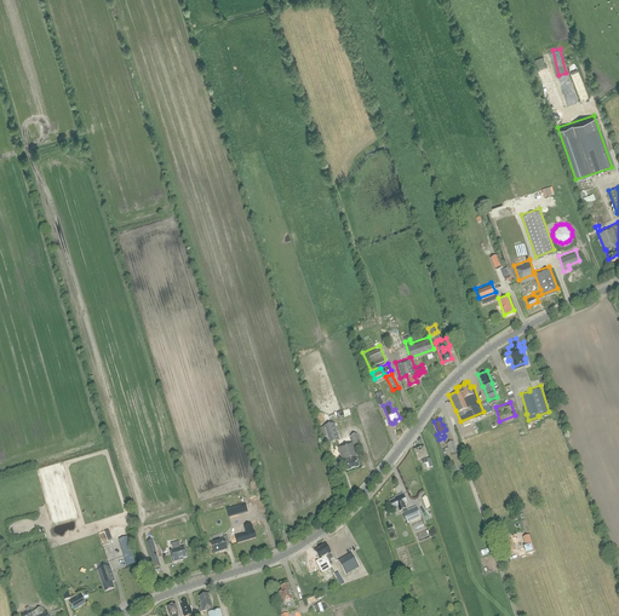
[(339,437),(333,420),(319,425),(324,442),(339,437)]
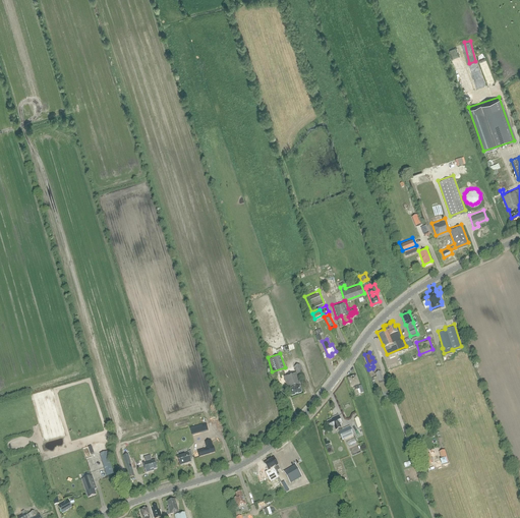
[(284,385),(282,386),(283,390),(286,389),(285,387),(288,386),(290,393),(300,390),(299,385),(300,384),(296,371),(301,369),(299,362),(293,363),(295,370),(283,373),(286,384),(284,385)]
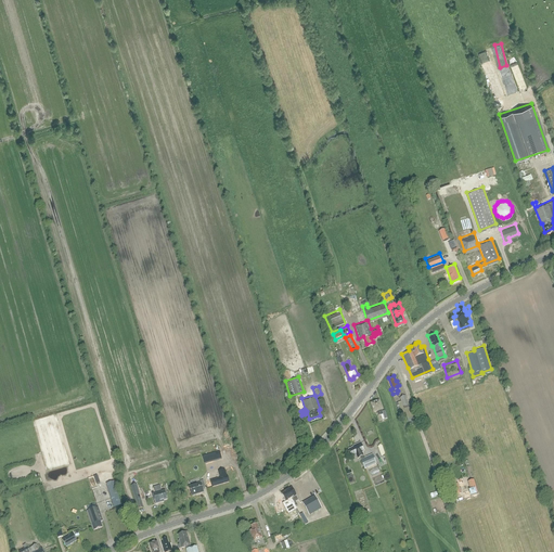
[(413,418),(404,393),(399,395),(400,398),(395,400),(398,410),(403,409),(407,420),(413,418)]
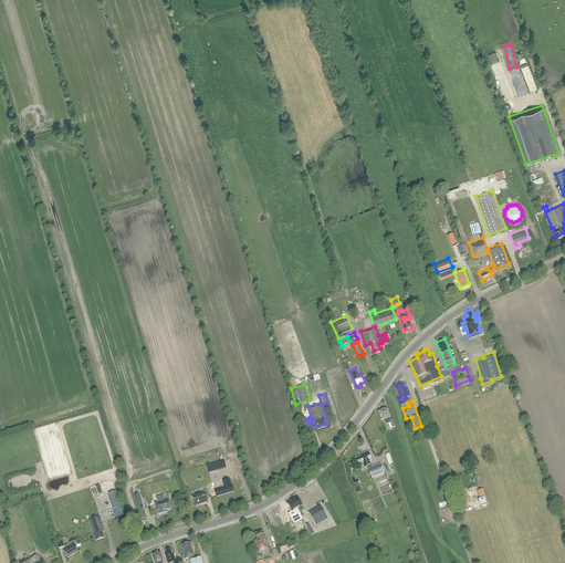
[(389,419),(390,425),(395,424),(391,416),(389,417),(389,415),(386,405),(377,408),(380,417),(384,416),(385,420),(387,420),(389,419)]
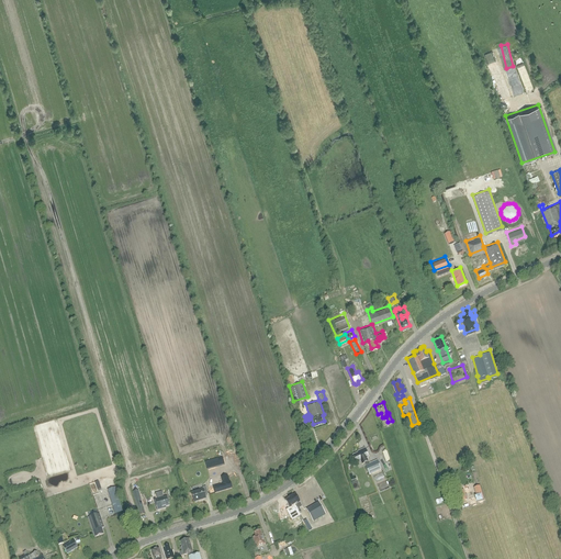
[(368,454),(365,445),(359,447),(359,448),(351,451),(356,459),(359,458),(361,461),(363,460),(365,462),(363,462),(368,472),(381,467),(377,457),(368,460),(366,455),(368,454)]
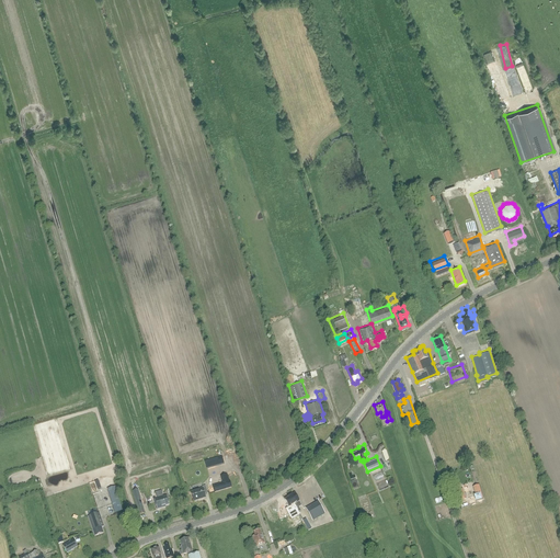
[(218,456),(205,459),(207,465),(225,460),(223,455),(218,456)]
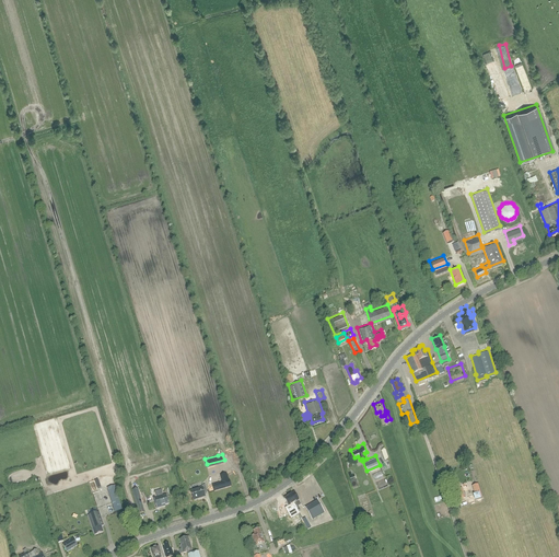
[(381,467),(373,471),(375,477),(383,473),(381,467)]
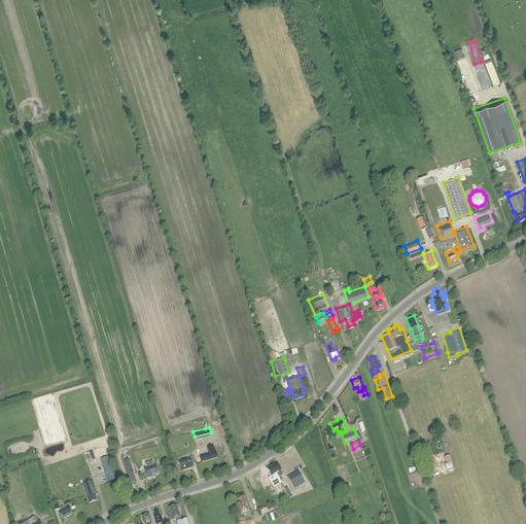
[(197,453),(198,459),(214,455),(210,443),(204,445),(206,451),(197,453)]
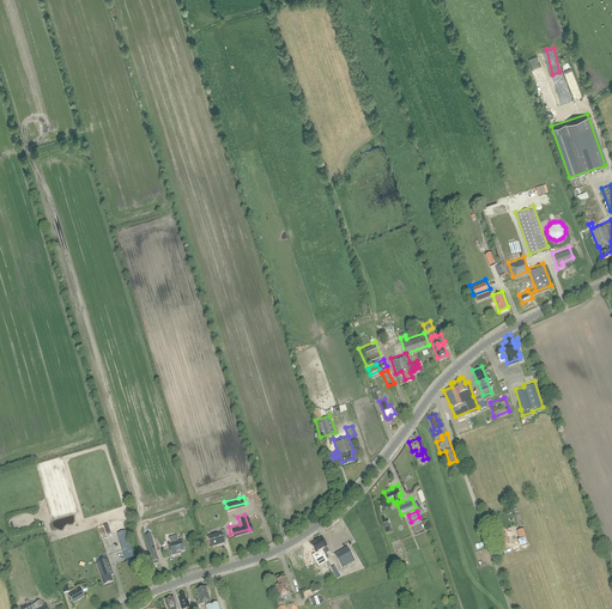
[(501,525),(495,527),(497,531),(496,531),(496,534),(495,534),(498,543),(508,540),(504,529),(502,530),(501,525)]
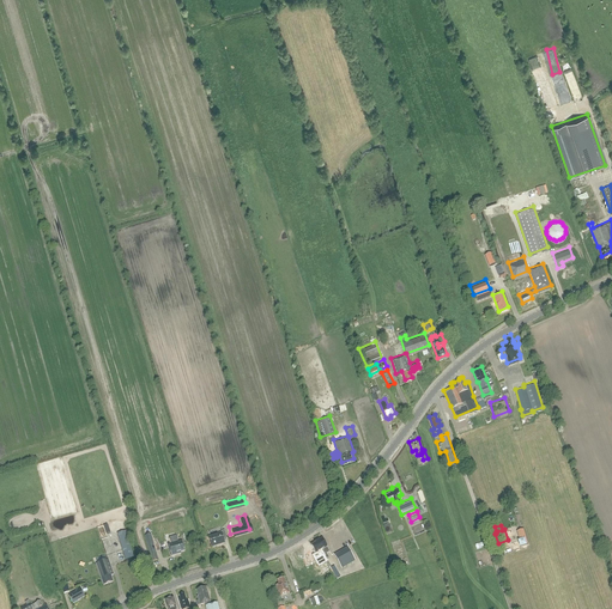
[(521,525),(516,528),(519,537),(517,537),(519,543),(526,541),(521,525)]
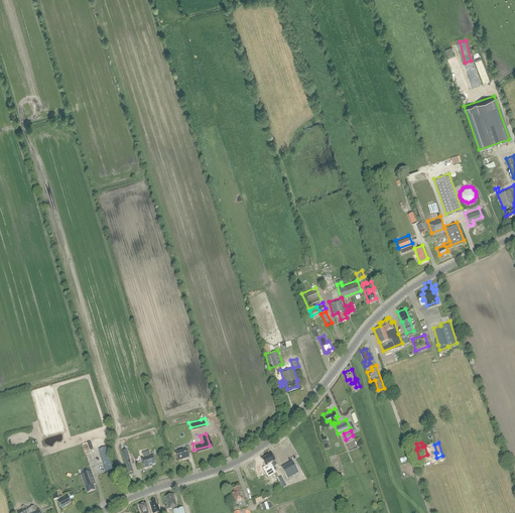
[(190,451),(187,443),(184,444),(185,446),(174,450),(177,458),(188,455),(187,452),(190,451)]
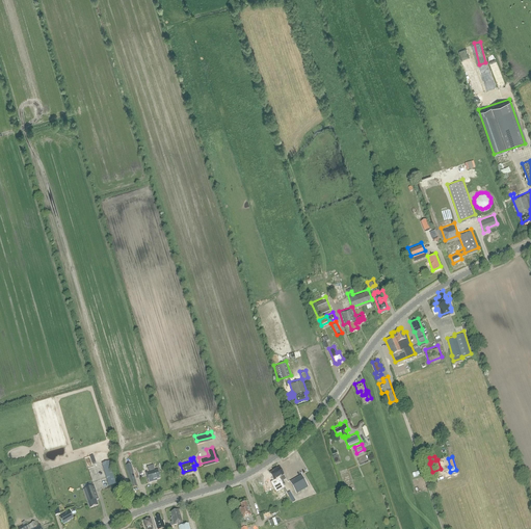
[(101,460),(106,479),(108,484),(115,482),(108,458),(101,460)]
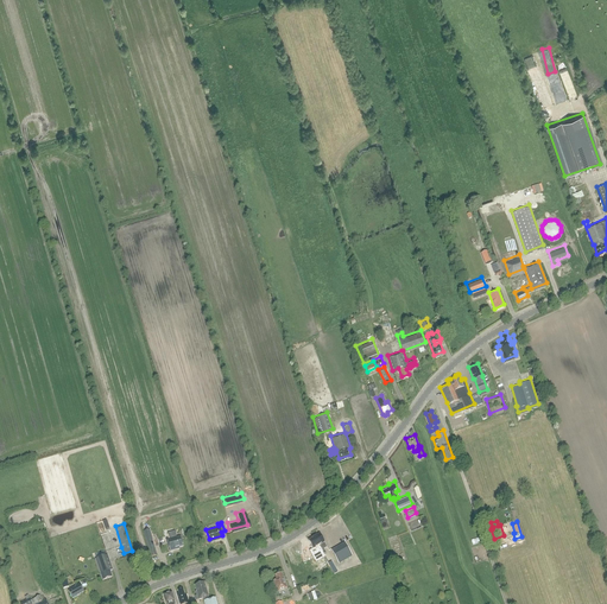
[(324,550),(323,546),(326,545),(318,532),(315,534),(316,538),(315,539),(322,551),(324,550)]
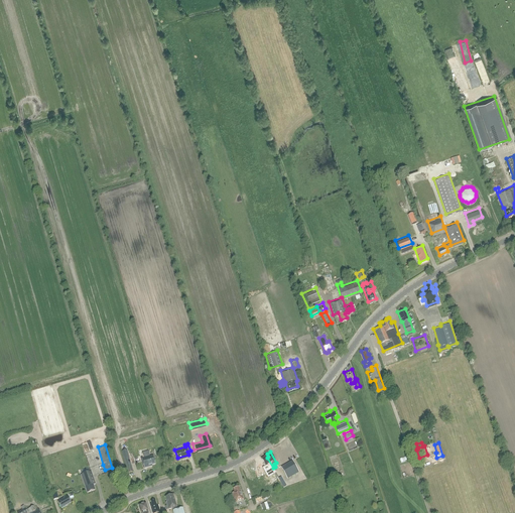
[(143,466),(148,465),(148,464),(154,462),(152,454),(149,455),(149,454),(140,456),(143,466)]
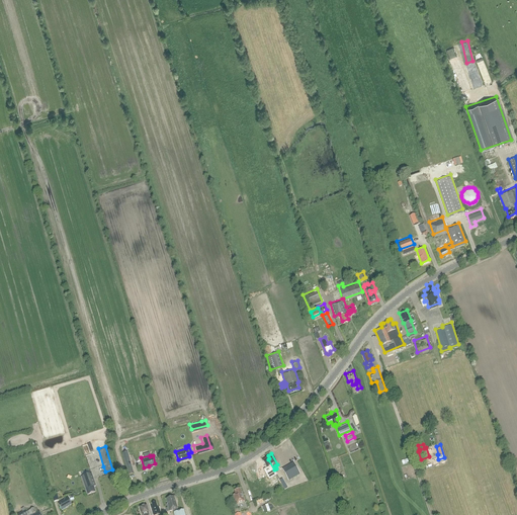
[(269,458),(268,455),(262,458),(268,468),(272,466),(274,470),(274,469),(268,459),(269,458)]
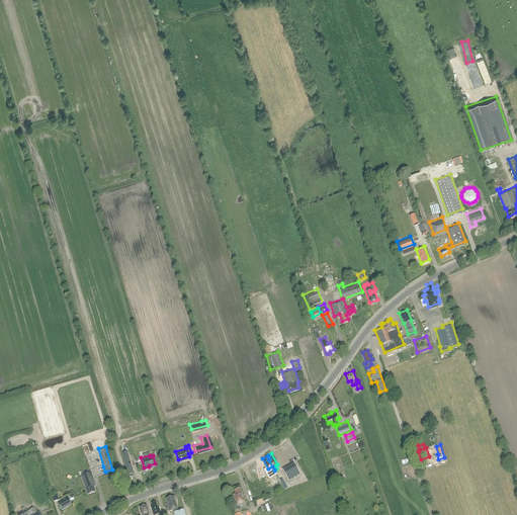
[(285,474),(288,478),(299,471),(293,460),(281,466),(285,474)]
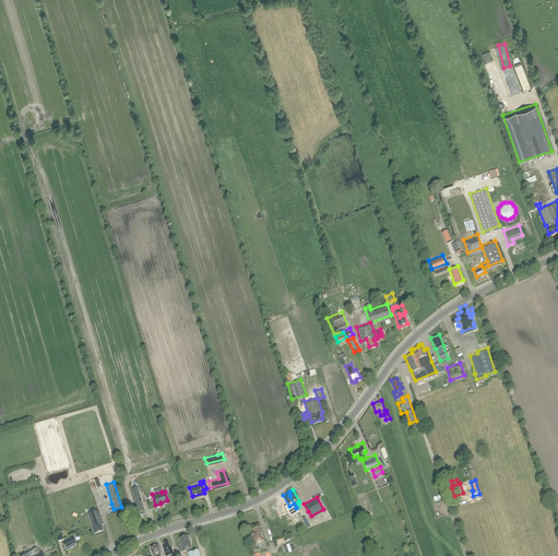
[(303,512),(299,507),(291,511),(293,517),(303,512)]
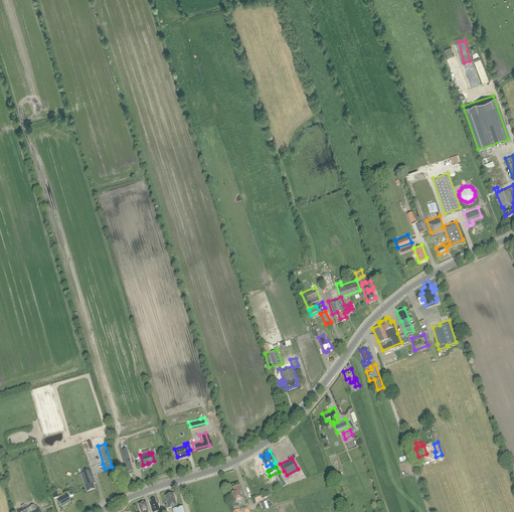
[(94,481),(95,480),(90,468),(79,471),(84,484),(84,483),(87,489),(96,486),(94,481)]
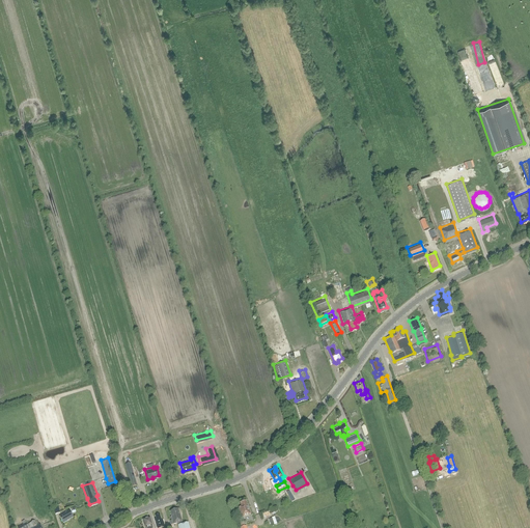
[(238,505),(241,515),(250,511),(247,502),(246,503),(245,499),(239,500),(241,504),(238,505)]
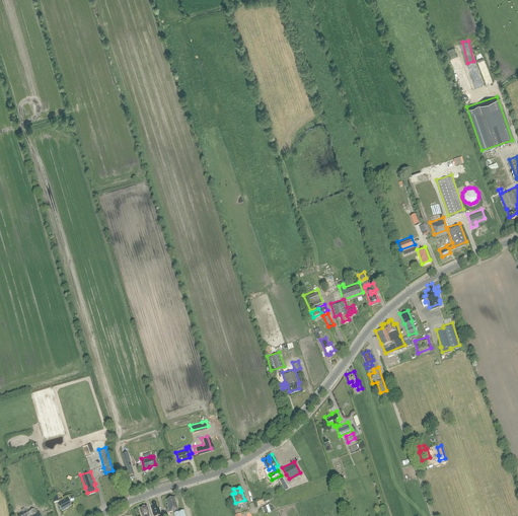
[(166,511),(168,510),(172,509),(173,515),(185,515),(183,513),(182,508),(177,510),(176,507),(173,495),(165,497),(166,503),(165,503),(166,507),(165,507),(166,511)]
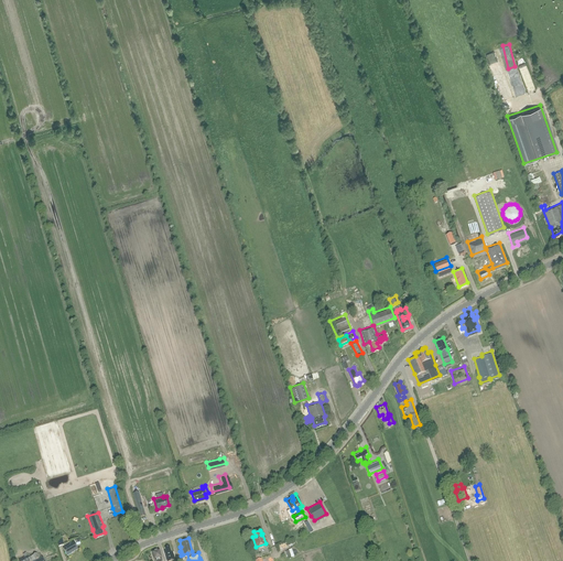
[(62,546),(66,553),(77,547),(73,539),(62,546)]
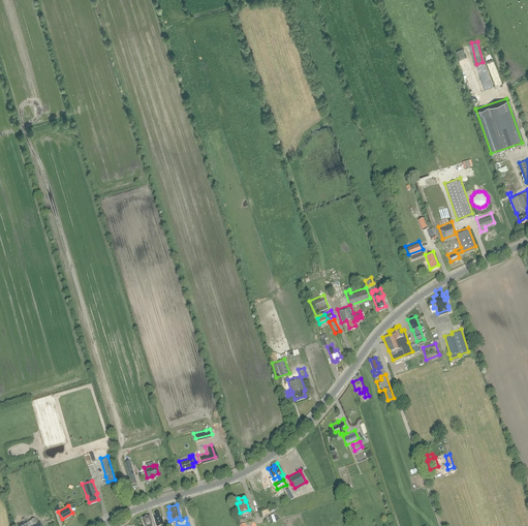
[(158,509),(154,512),(154,514),(153,515),(156,524),(163,522),(161,516),(160,516),(158,509)]
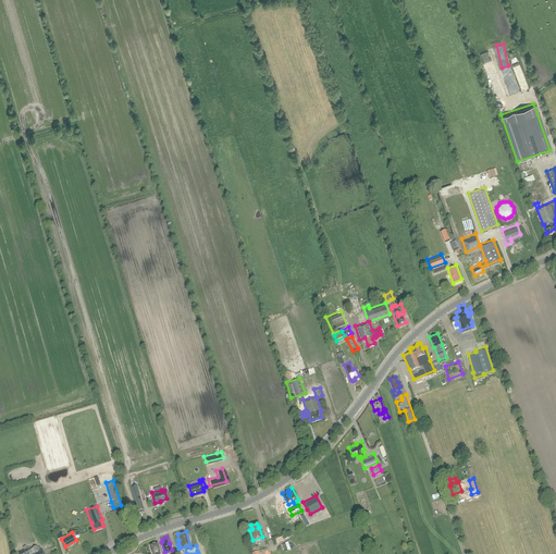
[(149,543),(151,552),(151,553),(152,553),(159,552),(159,550),(157,541),(149,543)]
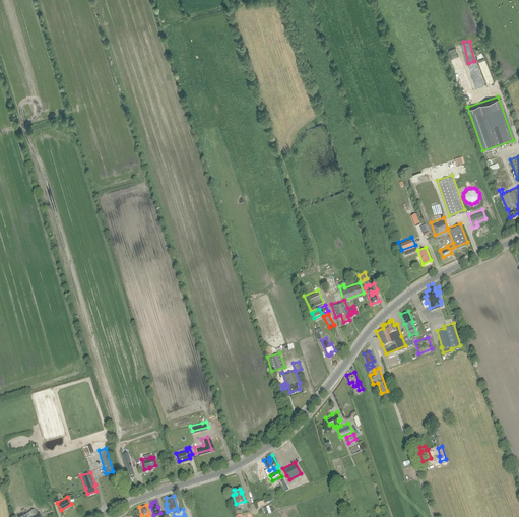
[(41,516),(39,512),(36,506),(26,511),(29,516),(28,516),(41,516)]
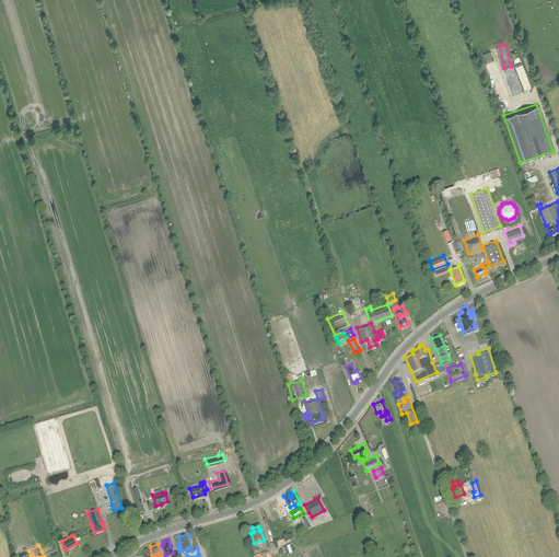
[(18,553),(19,556),(24,556),(30,555),(25,546),(22,547),(23,550),(18,553)]
